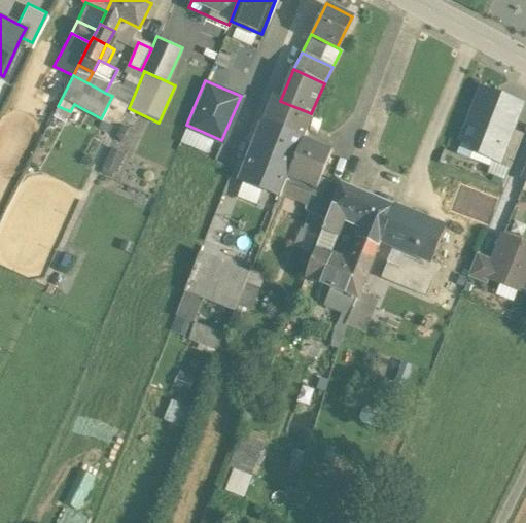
[(510,128),(520,102),(482,86),(458,142),(492,157),(496,159),(510,128)]
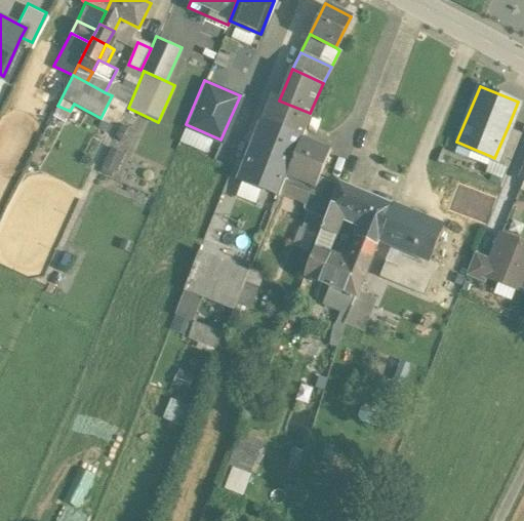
[(275,202),(280,189),(286,173),(301,135),(310,113),(279,101),(268,95),(232,185),(275,202)]
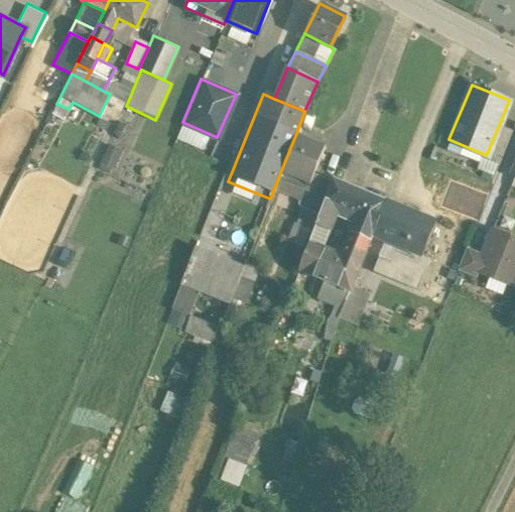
[(89,130),(101,136),(108,122),(96,116),(89,130)]
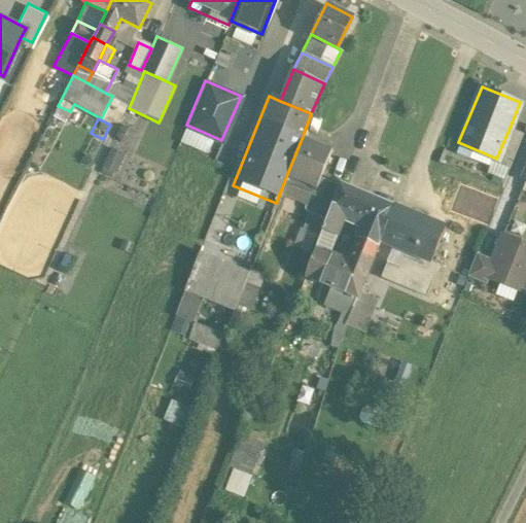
[(509,167),(522,133),(510,128),(496,159),(492,157),(491,161),(509,167)]
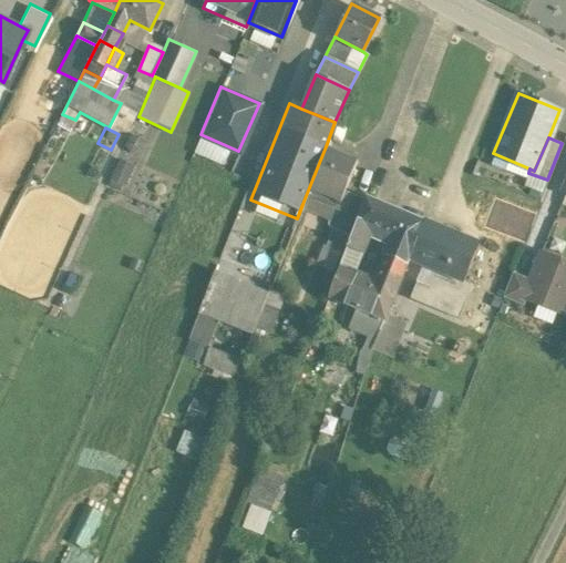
[(357,159),(326,146),(309,187),(341,201),(346,190),(357,159)]
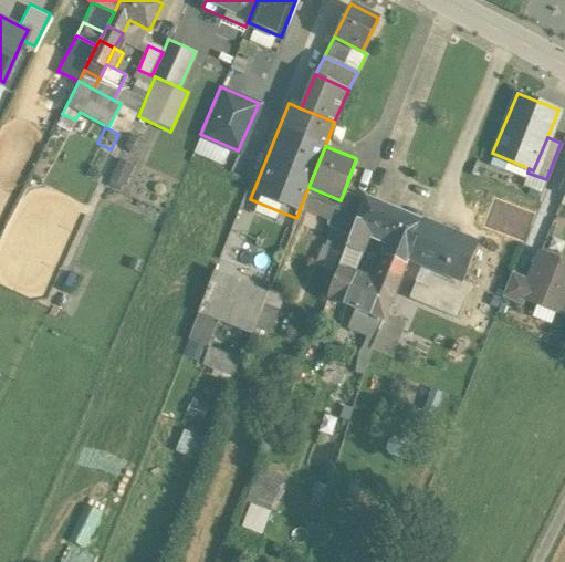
[(134,164),(119,157),(110,177),(124,184),(134,164)]
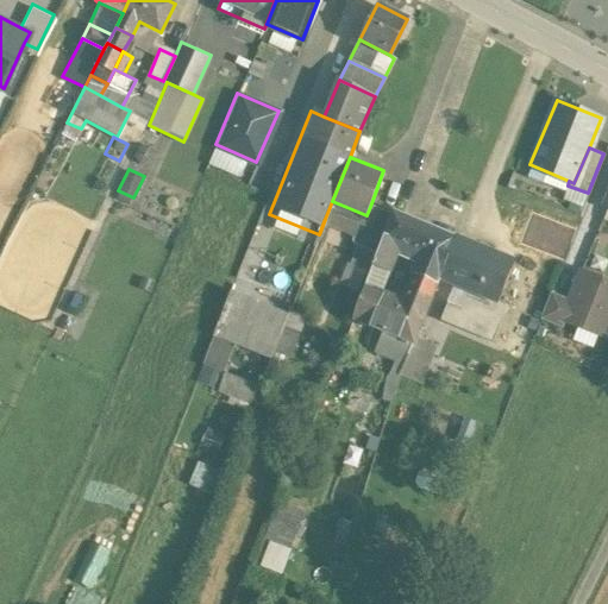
[(325,219),(358,232),(367,215),(332,201),(325,219)]
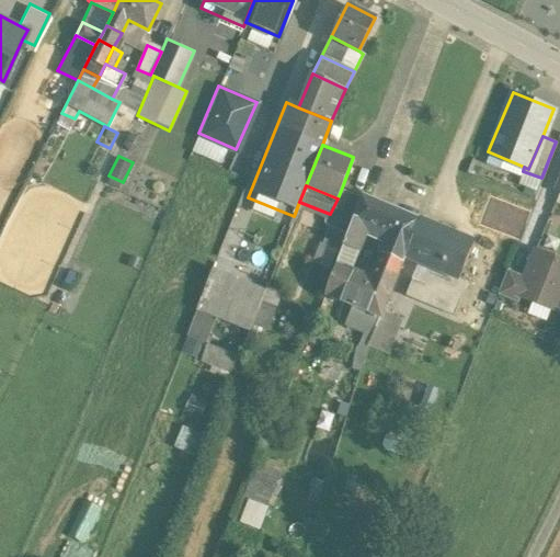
[(361,195),(342,188),(338,199),(330,214),(327,223),(346,231),(352,216),(361,195)]
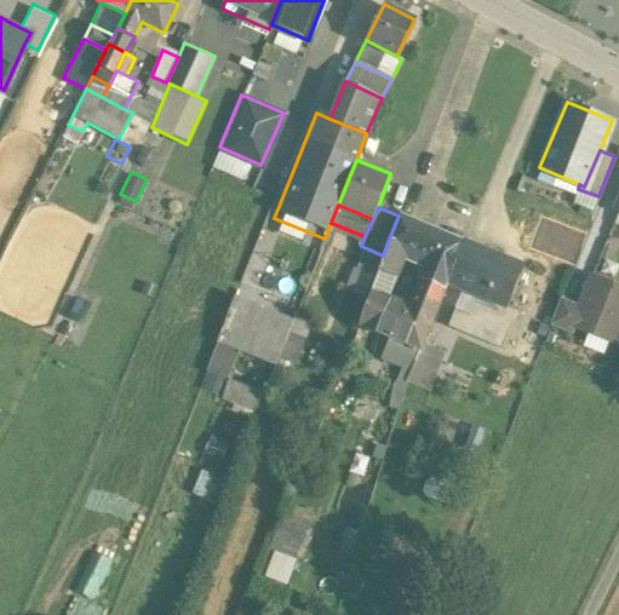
[(463,241),(399,214),(399,216),(389,239),(383,256),(378,268),(397,275),(405,257),(427,266),(410,308),(393,300),(379,332),(390,337),(389,339),(393,340),(394,338),(412,345),(419,349),(422,343),(446,282),(463,241)]
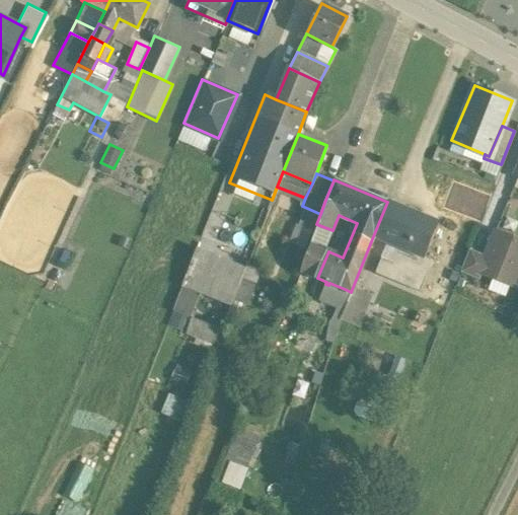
[(418,212),(401,206),(400,208),(387,202),(373,236),(386,241),(423,256),(437,222),(417,214),(418,212)]
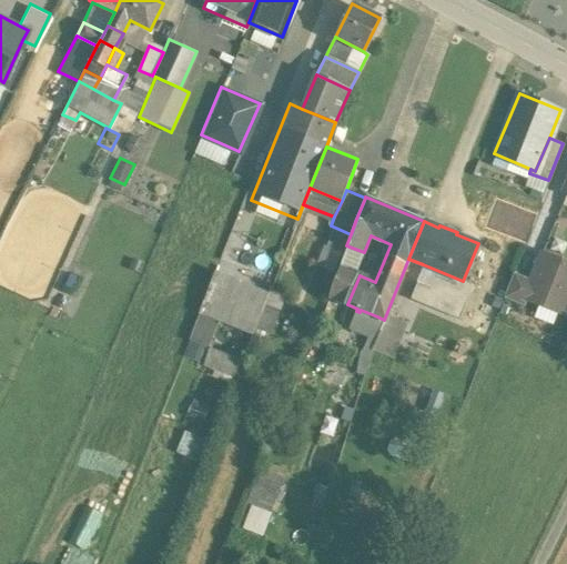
[(326,237),(346,245),(351,234),(331,225),(326,237)]
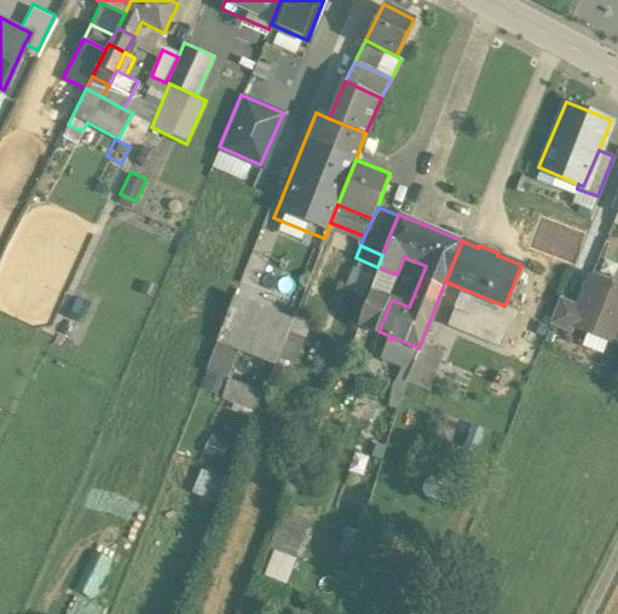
[(356,322),(379,331),(392,300),(386,297),(397,274),(377,267),(356,322)]
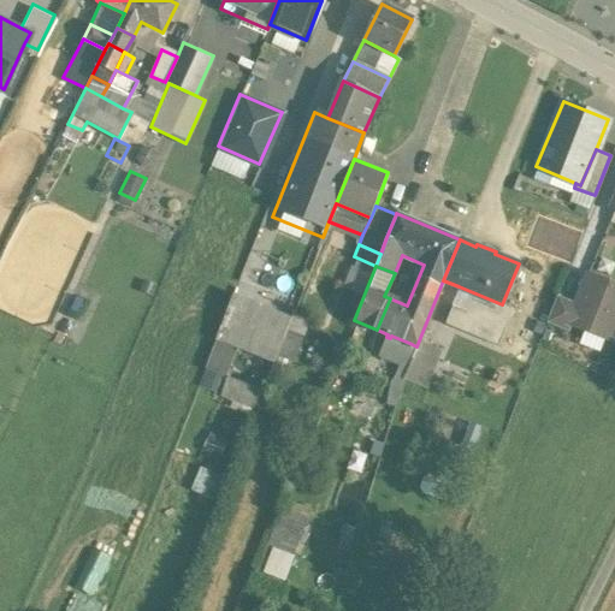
[(614,327),(614,284),(585,273),(574,301),(567,321),(569,322),(611,338),(614,327)]
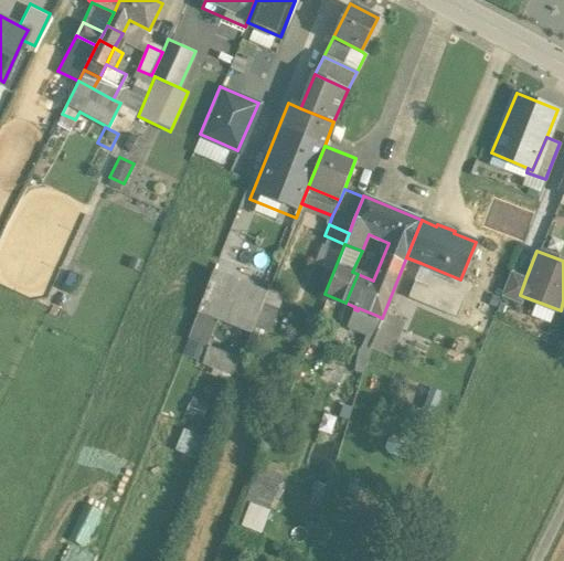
[(273,276),(217,254),(194,313),(249,335),(273,276)]
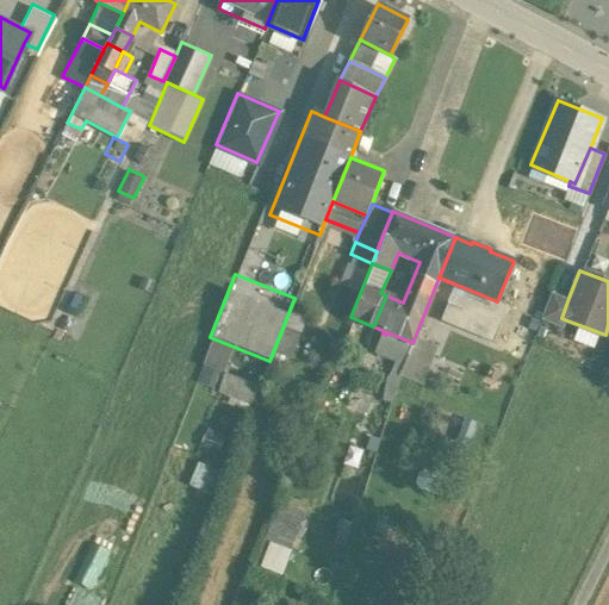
[(504,304),(497,301),(454,284),(439,323),(489,343),(504,304)]
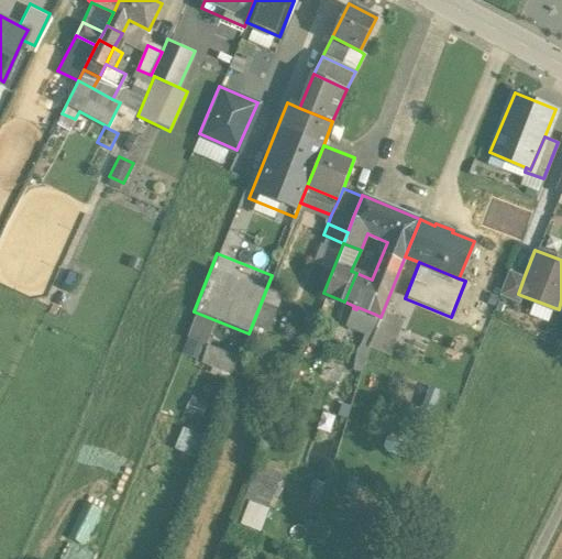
[(525,275),(507,269),(498,293),(518,300),(520,295),(518,294),(525,275)]
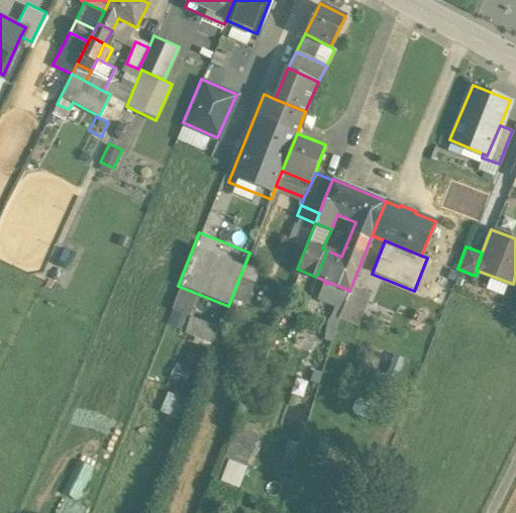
[(321,300),(336,306),(343,288),(328,282),(327,284),(321,300)]
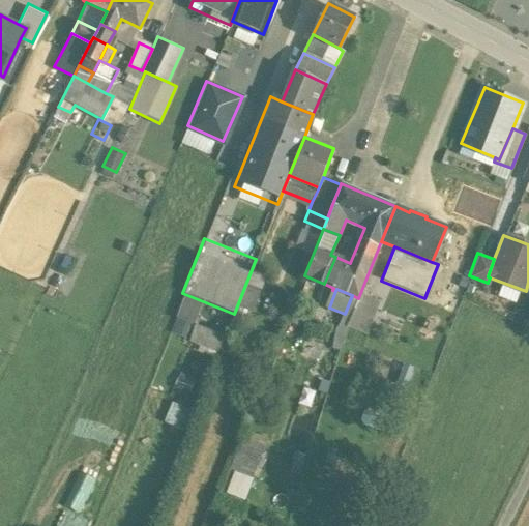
[(374,298),(360,293),(358,298),(353,309),(368,315),(374,298)]
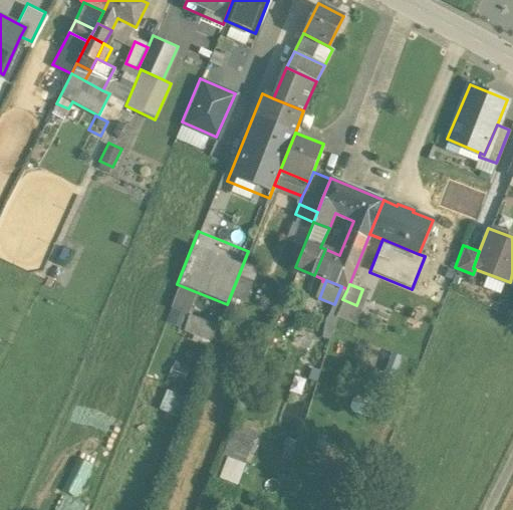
[(334,304),(340,306),(342,299),(347,289),(341,286),(334,304)]
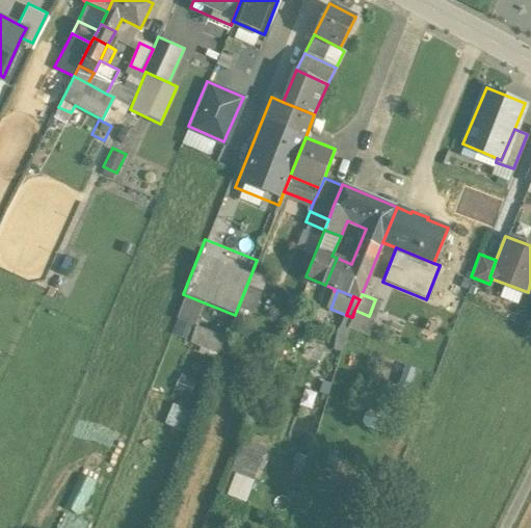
[(352,317),(348,326),(368,334),(374,318),(369,316),(354,310),(352,317)]
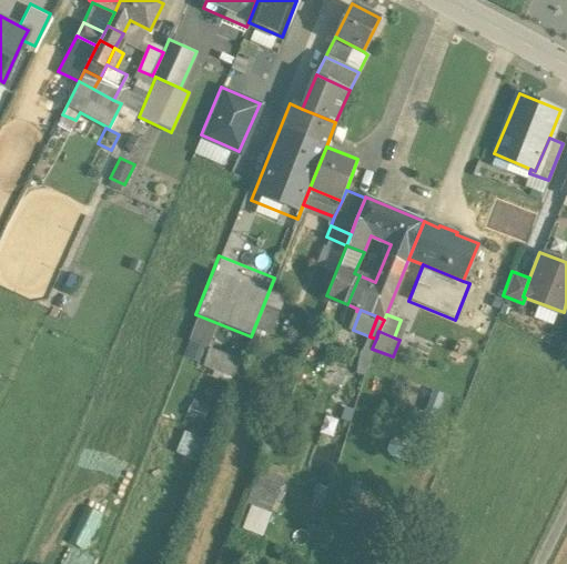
[(241,364),(206,351),(198,375),(231,389),(241,364)]
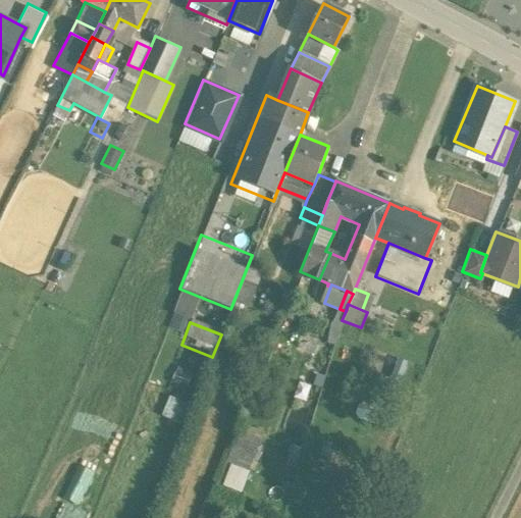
[(183,419),(190,402),(173,395),(166,412),(183,419)]
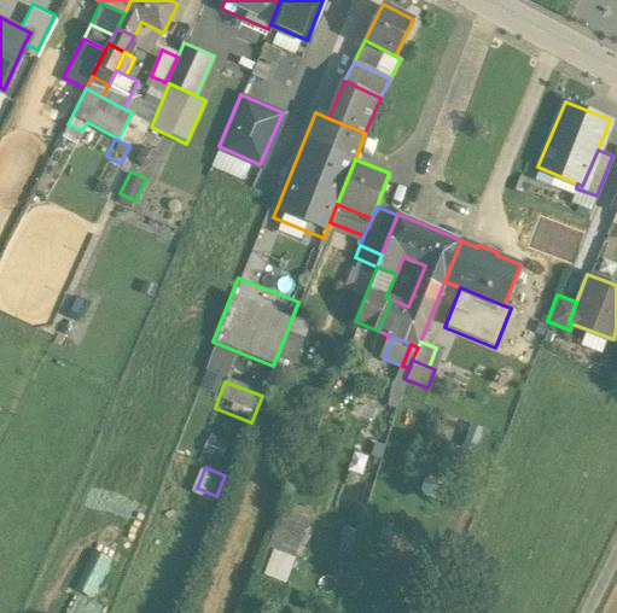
[(290,503),(265,572),(290,581),(315,512),(290,503)]
